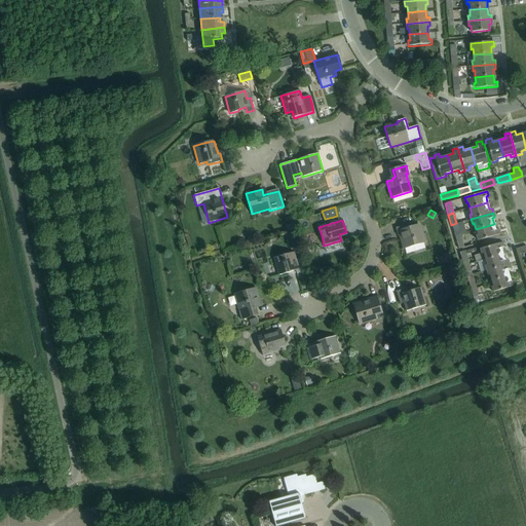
[(287,232),(297,230),(295,222),(285,225),(287,232)]
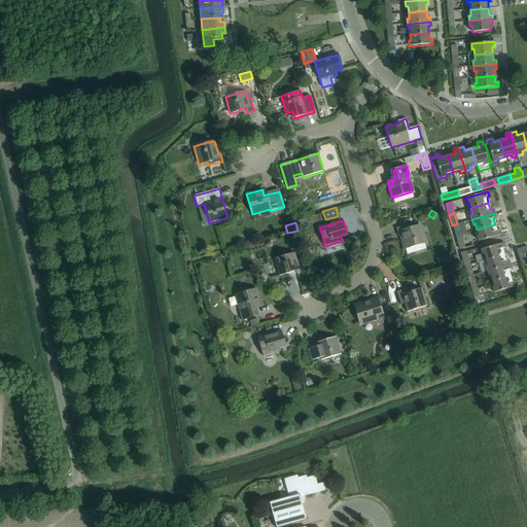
[(455,236),(460,235),(457,223),(452,225),(455,236)]
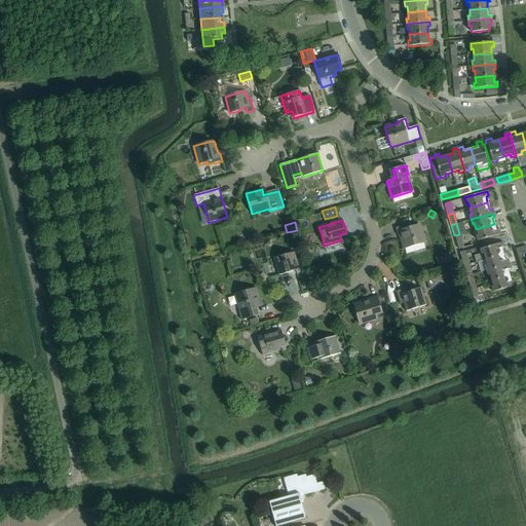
[(409,224),(405,225),(396,228),(398,236),(400,235),(404,249),(423,242),(418,225),(410,228),(409,224)]
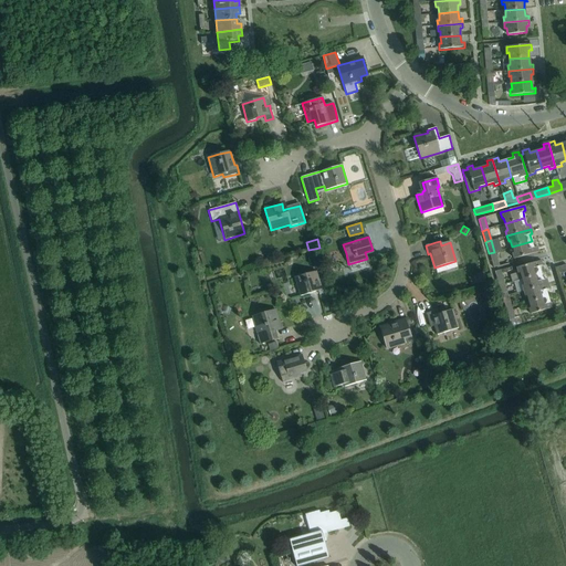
[(532,241),(512,247),(514,253),(512,253),(514,259),(538,252),(536,247),(533,248),(532,241)]
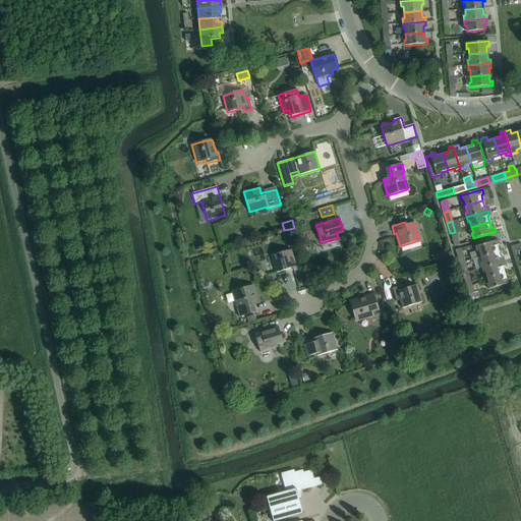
[(455,232),(450,233),(453,244),(459,242),(455,232)]
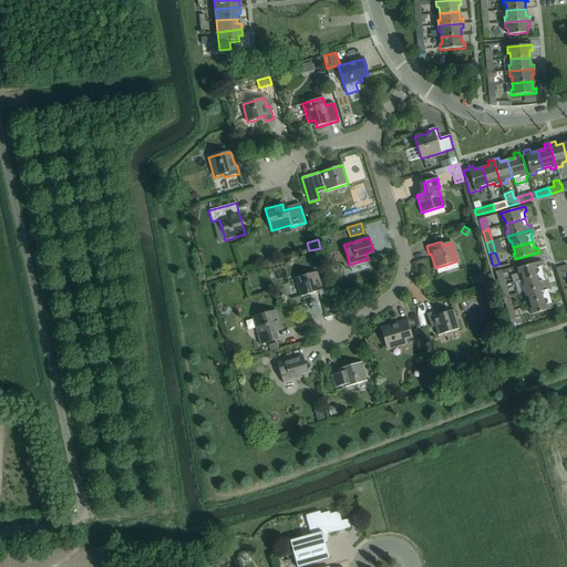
[(523,279),(542,274),(539,267),(543,266),(542,261),(517,268),(519,274),(521,274),(523,279)]
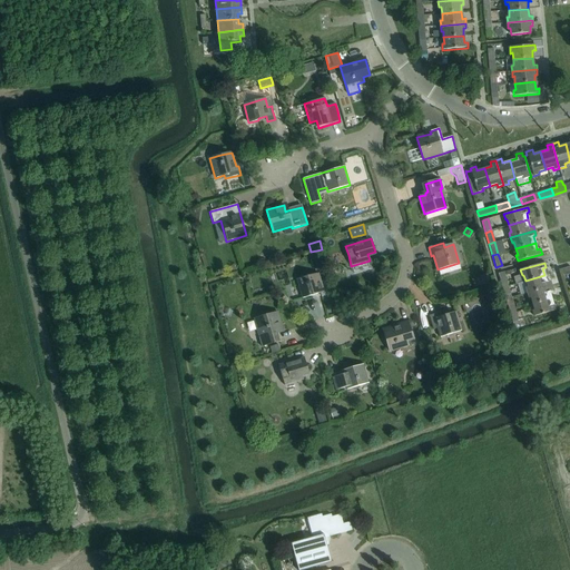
[(328,295),(326,284),(325,281),(321,283),(317,274),(297,279),(300,287),(303,298),(312,295),(312,294),(320,291),(322,297),(328,295)]
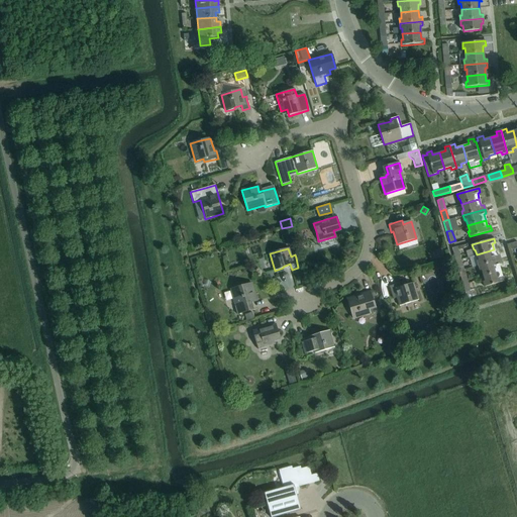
[(455,262),(460,260),(457,248),(452,250),(455,262)]
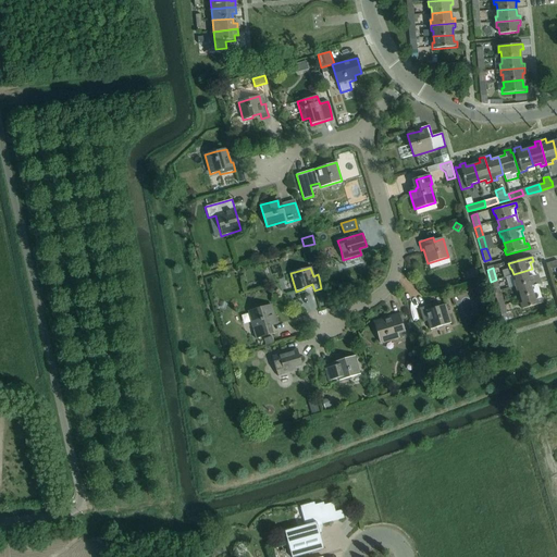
[(515,286),(539,280),(537,275),(534,275),(532,269),(514,274),(516,281),(514,282),(515,286)]
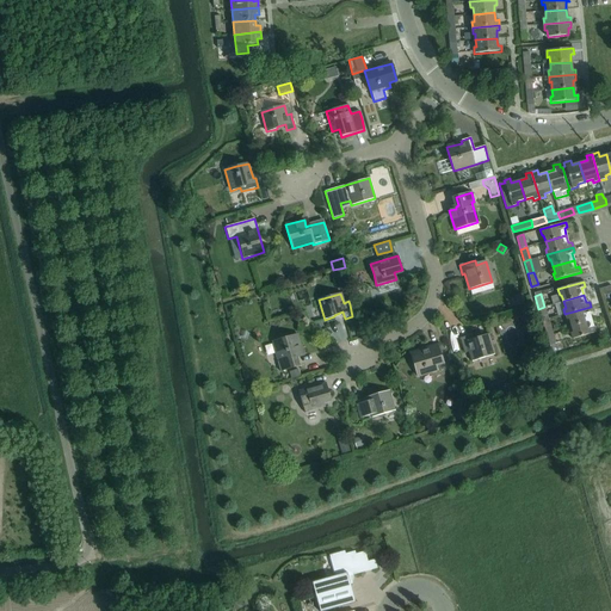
[(522,296),(514,297),(517,307),(524,304),(522,296)]
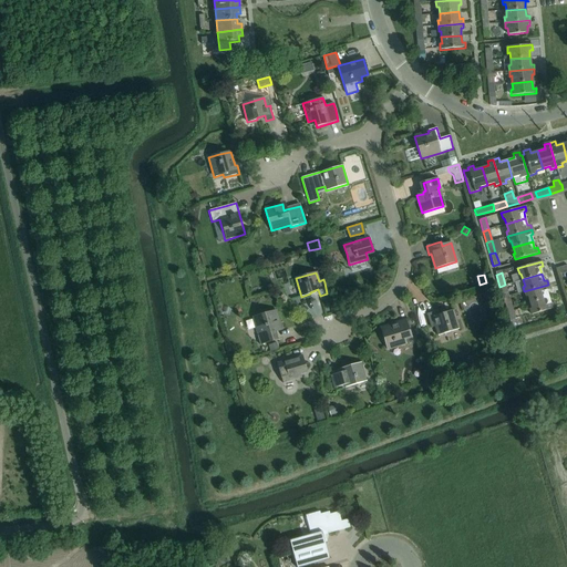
[(503,298),(508,296),(505,285),(500,287),(503,298)]
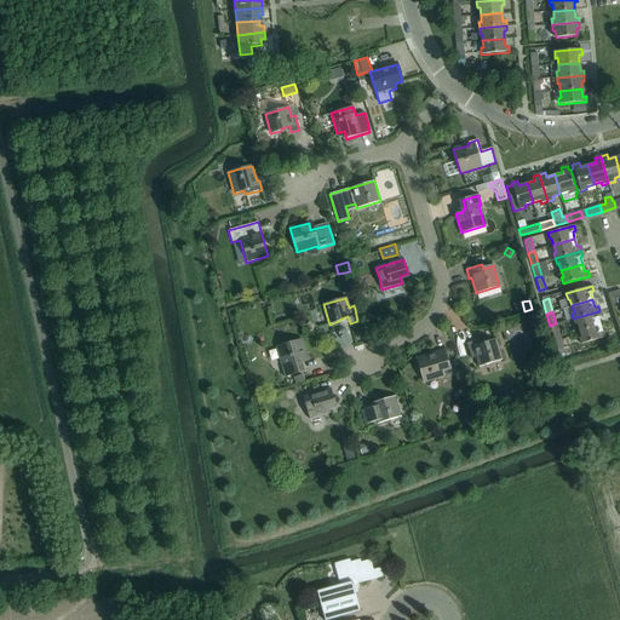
[(579,331),(600,325),(598,317),(601,316),(600,311),(573,319),(575,325),(577,323),(579,331)]
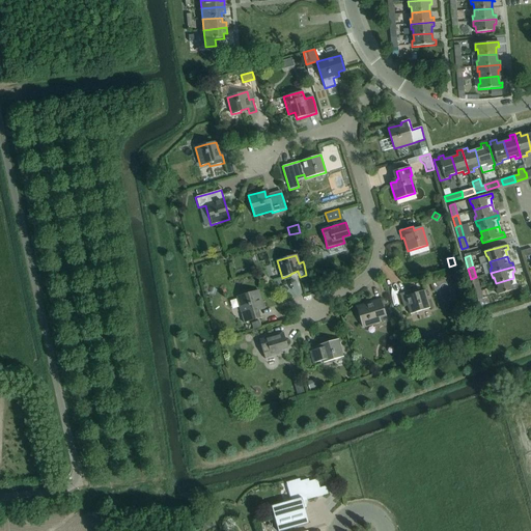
[(449,271),(453,281),(462,278),(458,268),(449,271)]
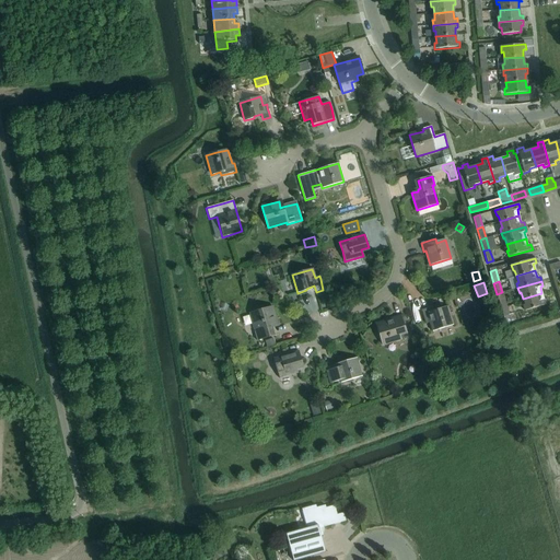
[(500,305),(505,304),(502,292),(497,294),(500,305)]
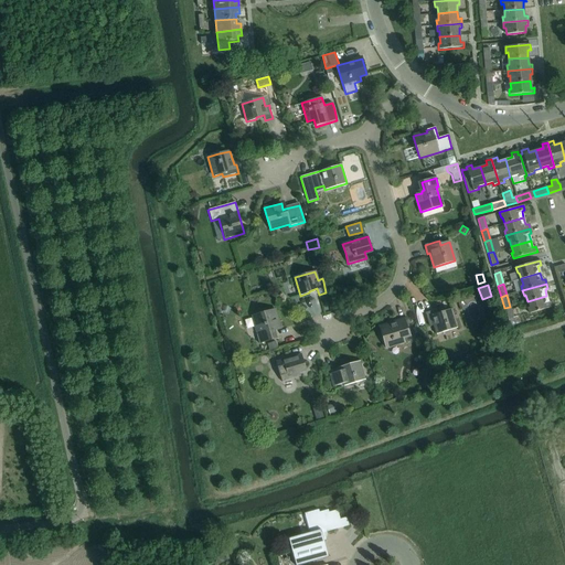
[(546,296),(528,301),(530,308),(528,308),(529,313),(553,307),(552,301),(548,302),(546,296)]
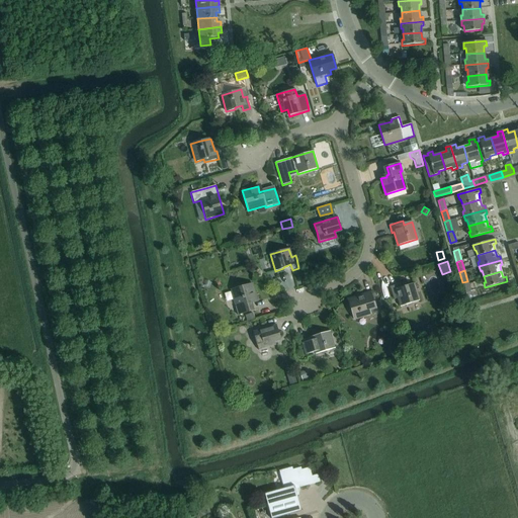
[(467,281),(462,282),(465,293),(470,291),(467,281)]
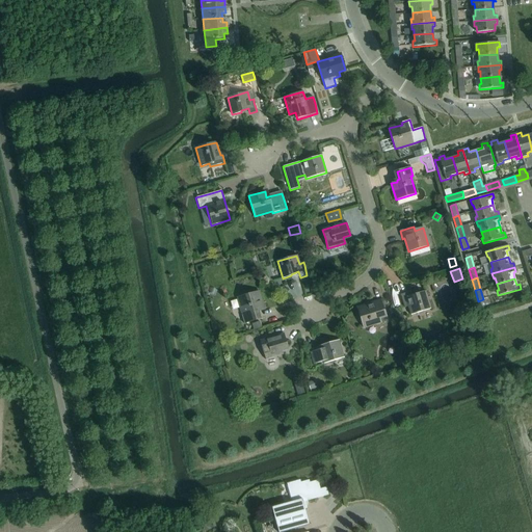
[(430,309),(428,300),(425,291),(416,294),(417,295),(408,298),(407,292),(400,295),(403,304),(404,308),(408,307),(410,315),(430,309)]
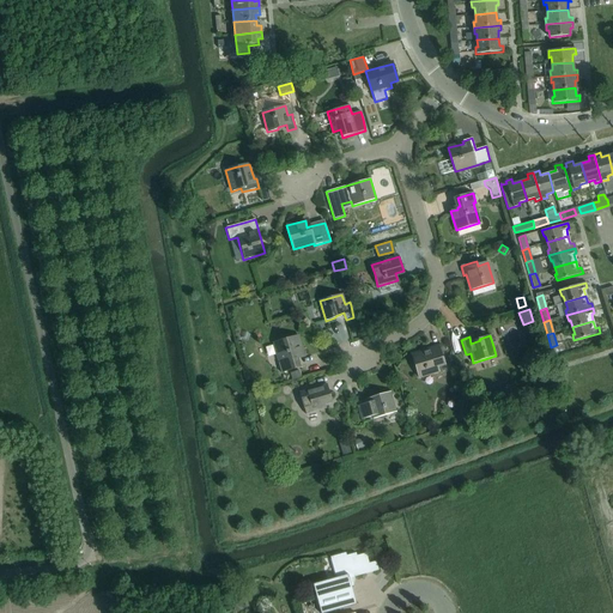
[(297,337),(286,340),(274,343),(280,364),(278,365),(280,372),(296,369),(293,359),(297,359),(296,357),(303,354),(297,337)]
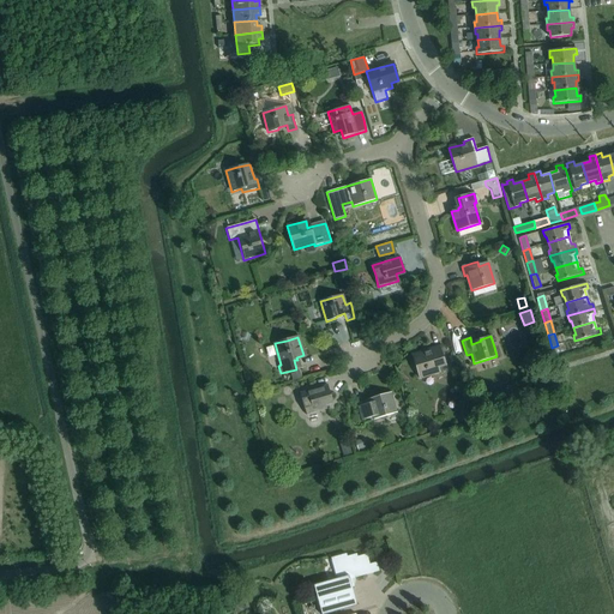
[(413,356),(416,367),(419,378),(439,372),(439,373),(446,371),(445,365),(443,359),(439,347),(413,356)]
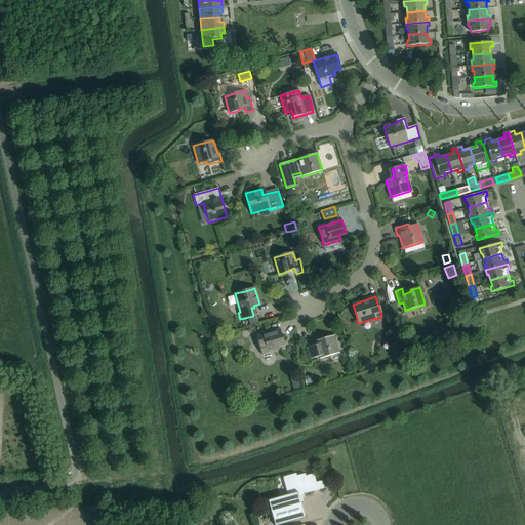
[(280,329),(270,332),(256,336),(261,355),(279,350),(277,344),(284,341),(280,329)]
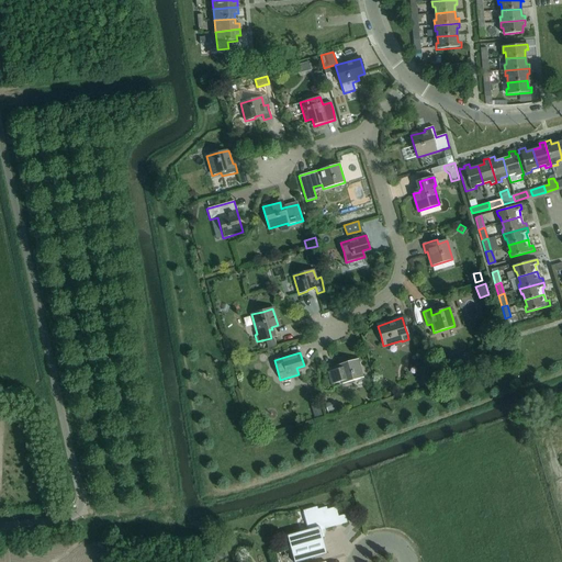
[(363,378),(360,370),(358,359),(326,369),(330,382),(340,379),(341,384),(363,378)]
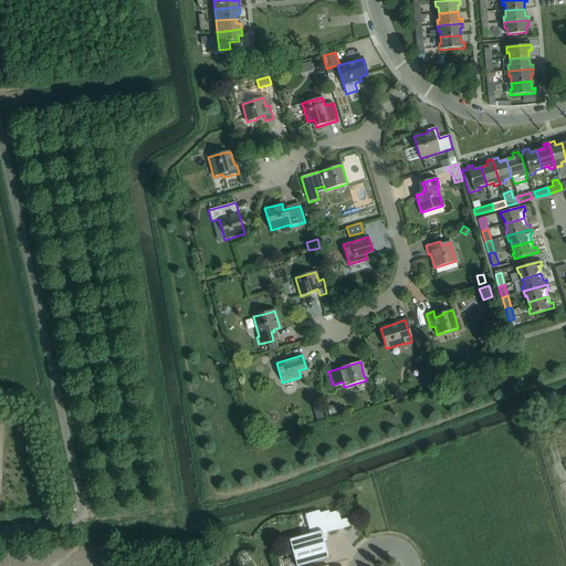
[(420,378),(423,389),(432,387),(429,376),(420,378)]
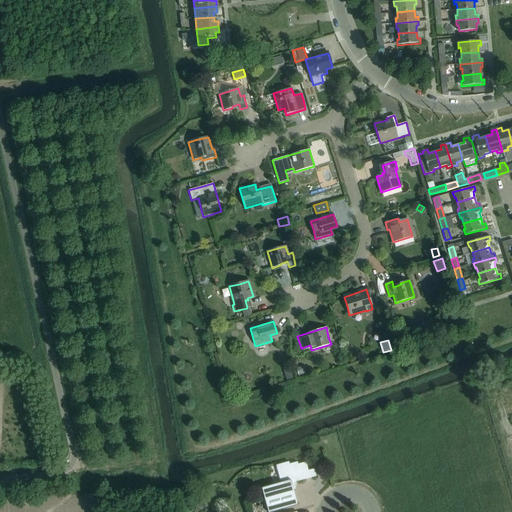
[(306,462),(298,464),(297,462),(289,464),(289,462),(276,465),(281,483),(261,488),(267,511),(271,511),(297,505),(293,487),(291,488),(290,485),(292,484),(291,481),(294,480),(294,482),(316,476),(314,469),(308,470),(306,462)]
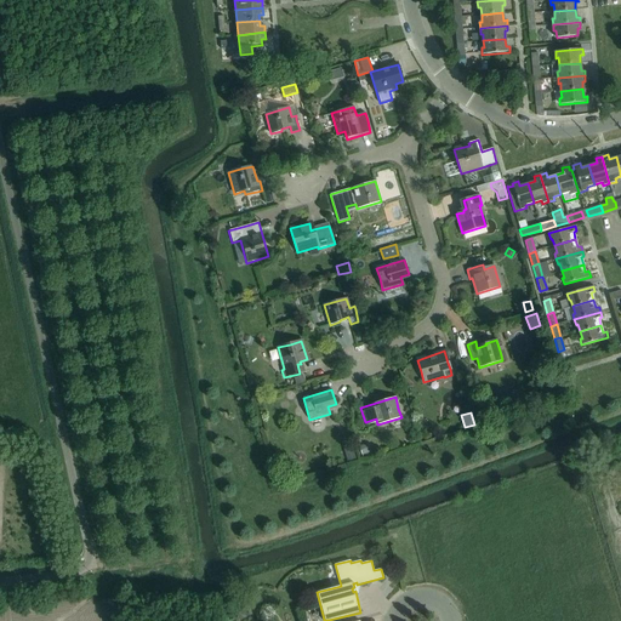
[(246,609),(237,611),(238,619),(248,616),(246,609)]
